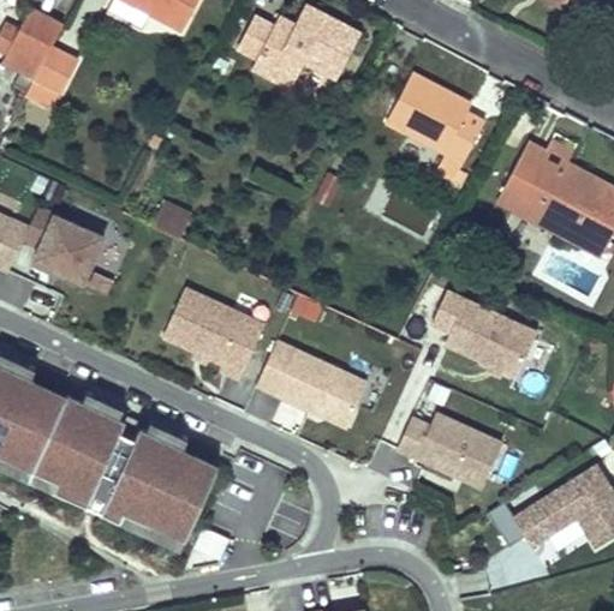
[(147,16),(115,0),(113,0),(106,15),(138,31),(147,16)]
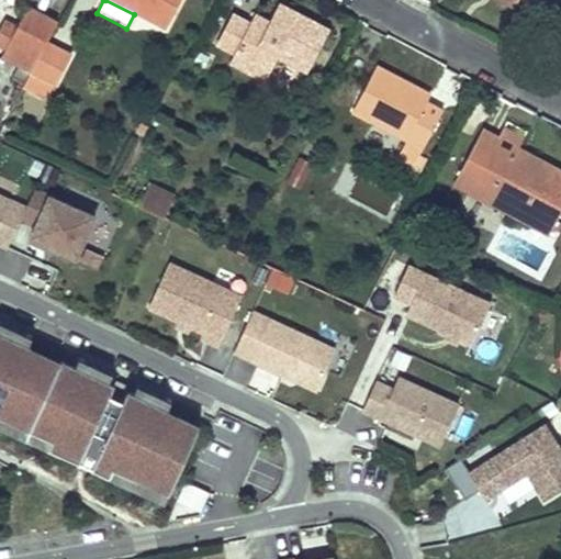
[(105,0),(134,14),(166,31),(182,0),(105,0)]
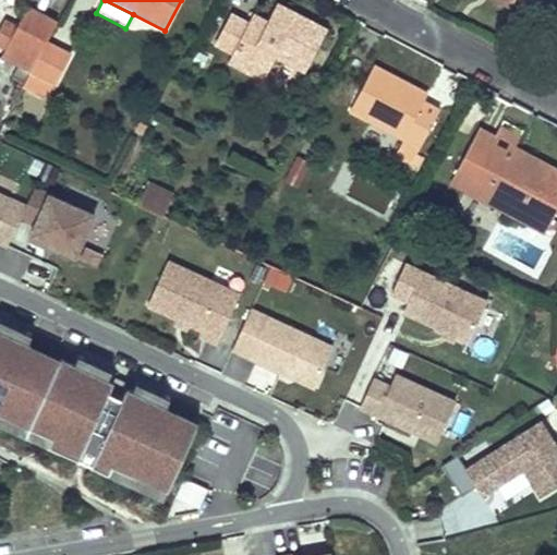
[(277,7),(267,24),(276,28),(286,12),(277,7)]
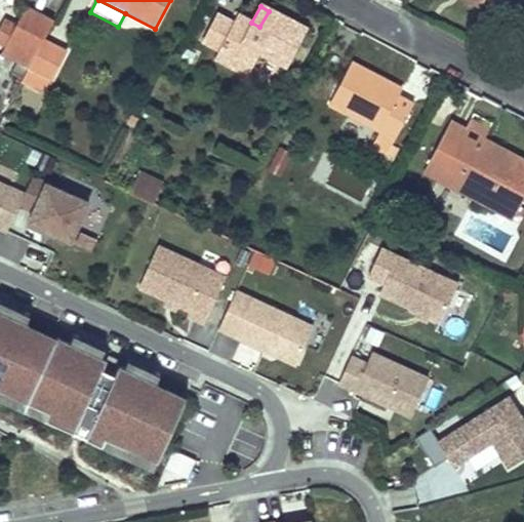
[(14,38),(2,33),(0,36),(0,45),(8,49),(3,59),(23,68),(28,71),(51,24),(28,11),(18,29),(14,38)]
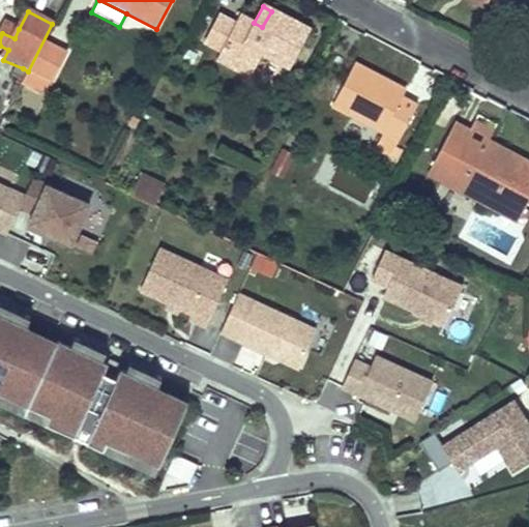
[(262,27),(254,23),(240,17),(235,25),(218,17),(204,44),(221,53),(216,61),(250,79),(262,56),(289,69),(309,31),(271,11),(262,27)]
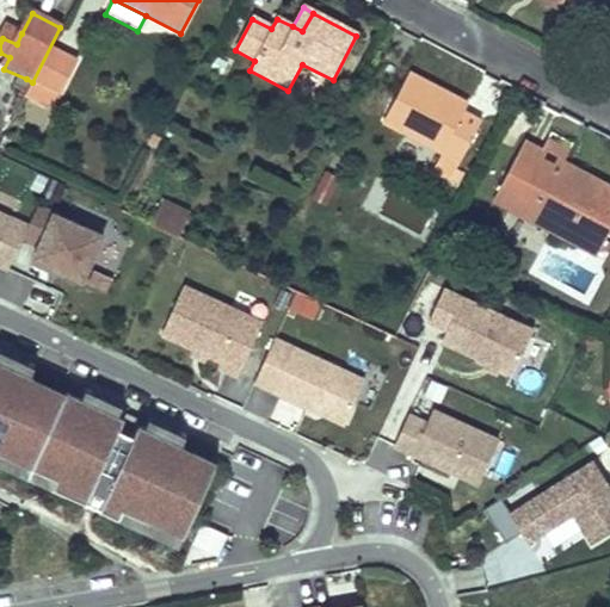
[(8,26),(2,38),(17,44),(22,33),(8,26)]
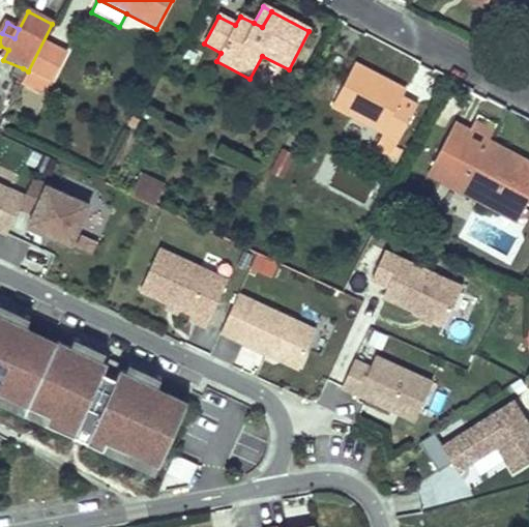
[(66,54),(43,42),(28,71),(52,82),(66,54)]
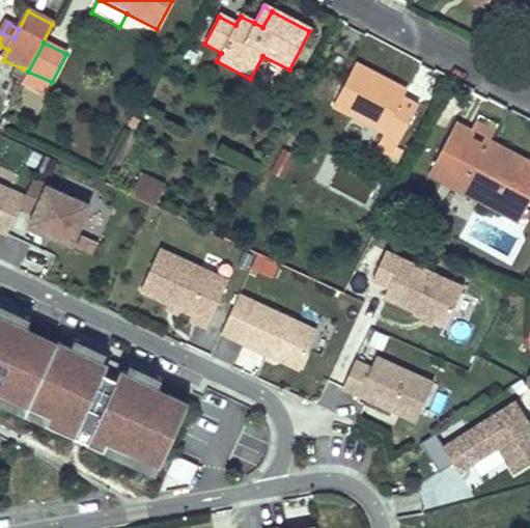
[(401,100),(391,94),(394,87),(354,65),(332,108),(383,135),(373,151),(396,163),(401,154),(394,150),(416,108),(401,100)]
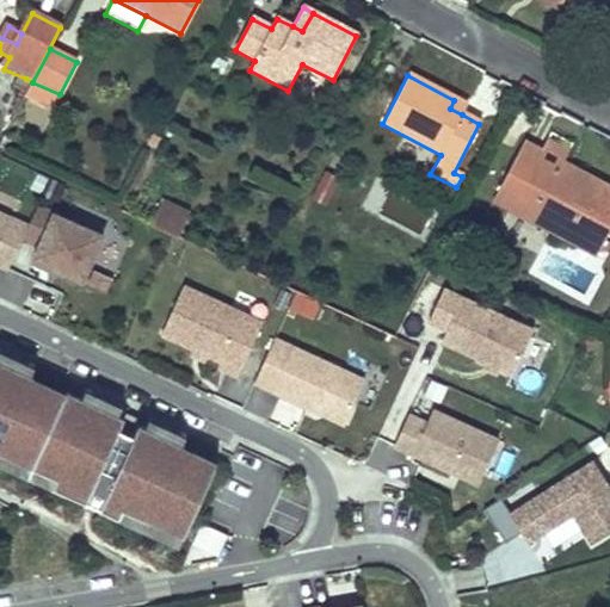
[(454,100),(450,109),(462,115),(466,107),(454,100)]
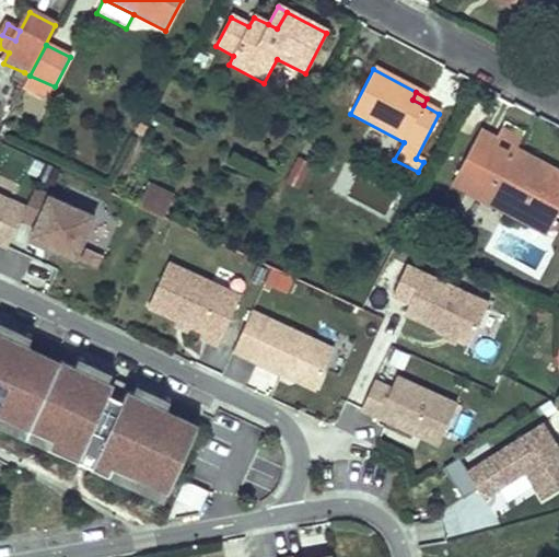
[(480,132),(472,148),(488,155),(492,148),(530,167),(533,161),(515,152),(520,142),(500,131),(496,140),(480,132)]
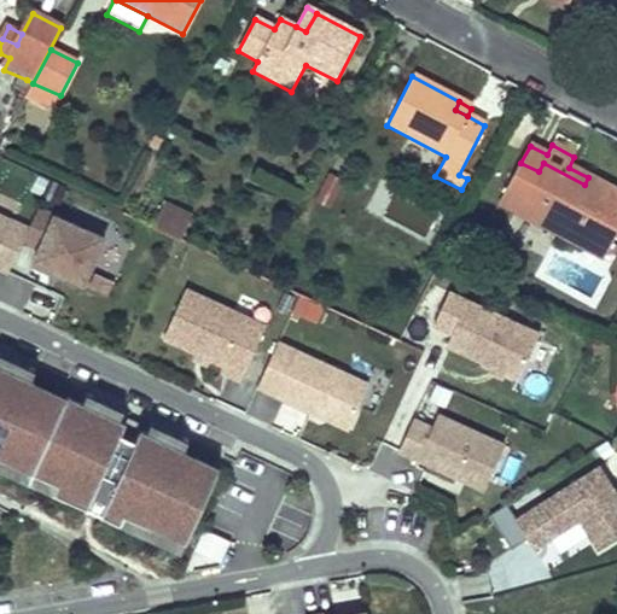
[(521,163),(498,206),(514,215),(518,209),(560,229),(557,237),(604,261),(616,235),(616,192),(588,177),(585,185),(543,163),(539,171),(521,163)]
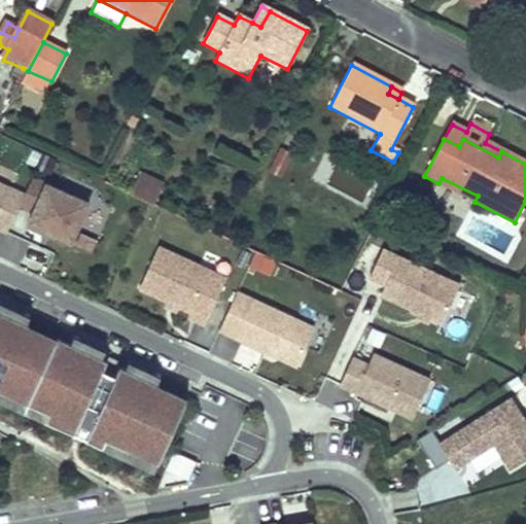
[(280,150),(268,174),(279,179),(292,156),(280,150)]
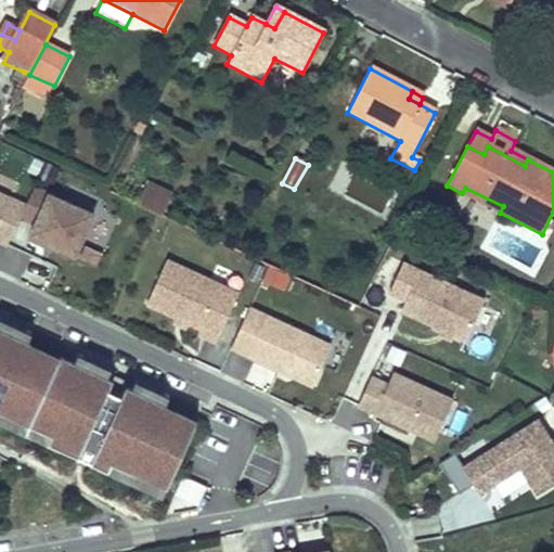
[(136,203),(160,214),(171,191),(146,180),(136,203)]
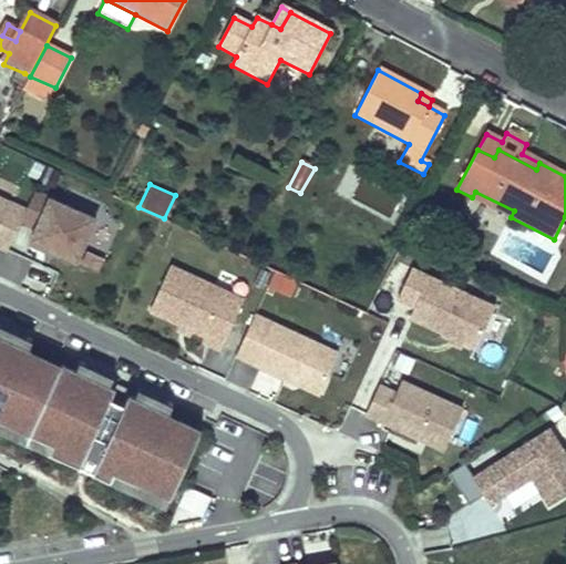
[(475,192),(472,197),(470,202),(486,211),(495,215),(497,211),(511,217),(514,211),(475,192)]
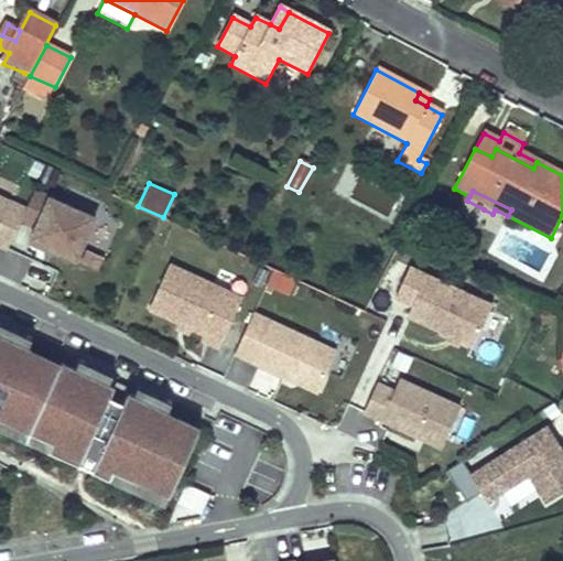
[(24,206),(0,194),(0,246),(7,249),(24,206)]
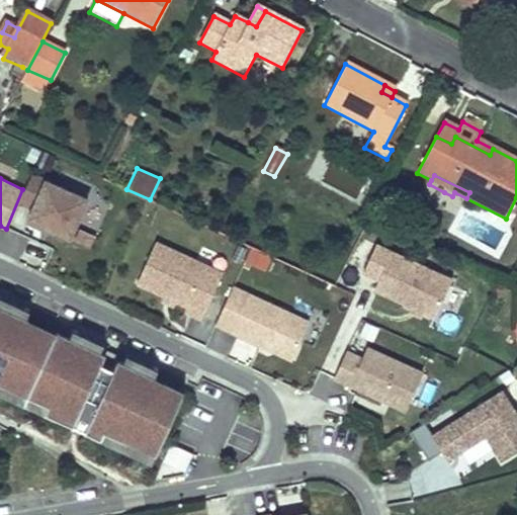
[(88,195),(46,178),(26,216),(73,238),(88,195)]
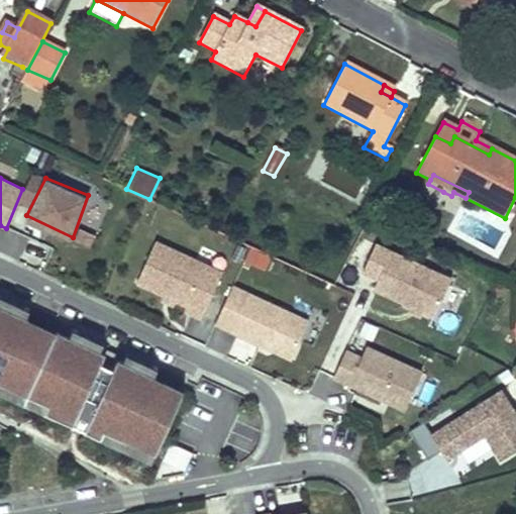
[(203,318),(220,272),(158,240),(136,286),(203,318)]
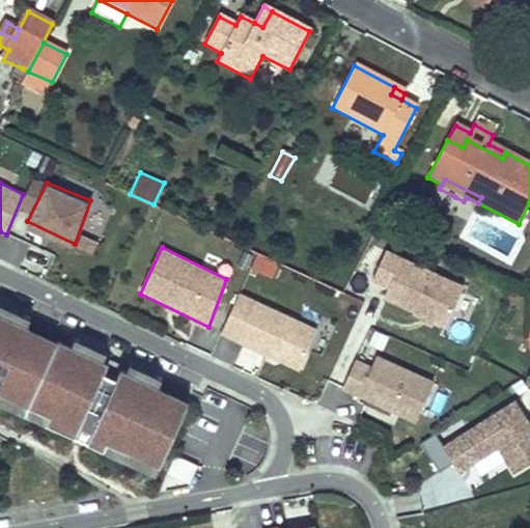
[(467,284),(385,248),(372,281),(389,287),(385,299),(449,327),(467,284)]
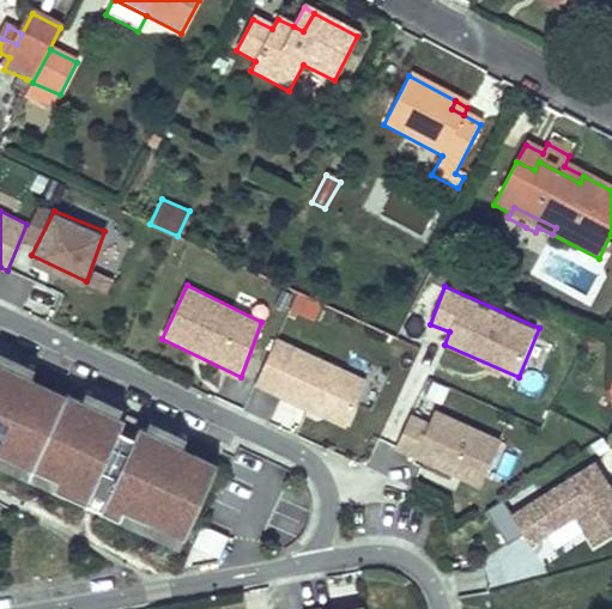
[(291,294),(288,314),(313,320),(317,299),(291,294)]
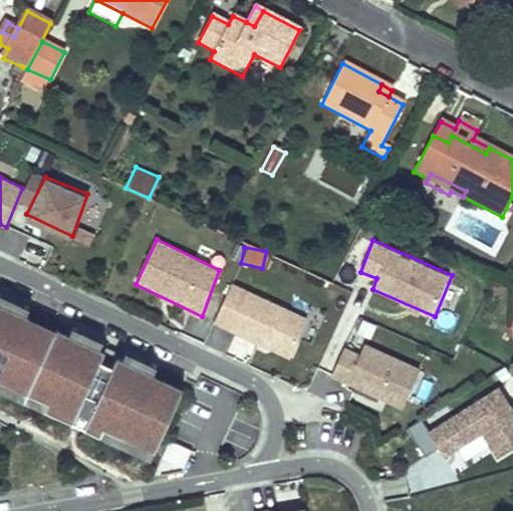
[(306,317),(232,284),(213,324),(289,358),(306,317)]
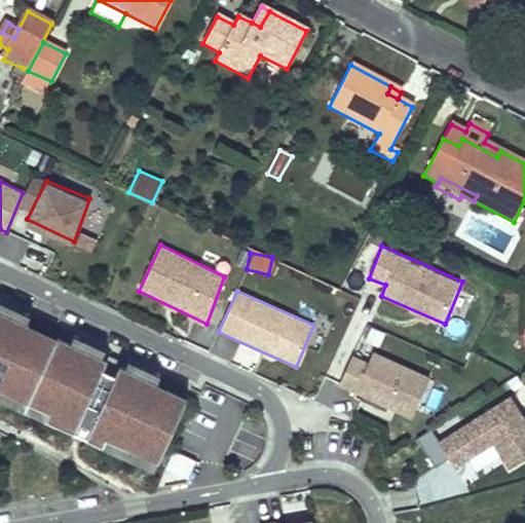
[(189,395),(0,306),(0,385),(158,456),(189,395)]
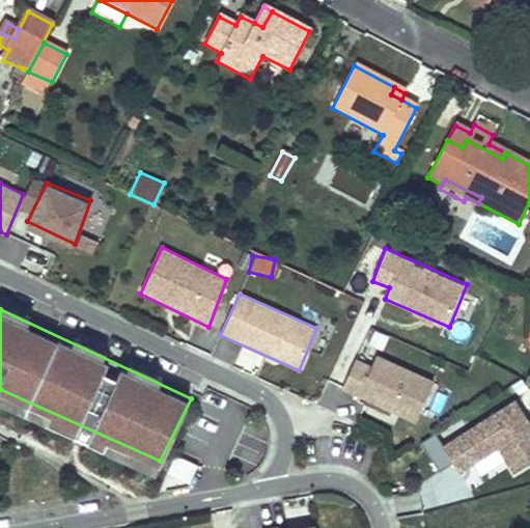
[(416,422),(433,381),(377,357),(370,366),(355,361),(343,390),(357,394),(359,399),(416,422)]
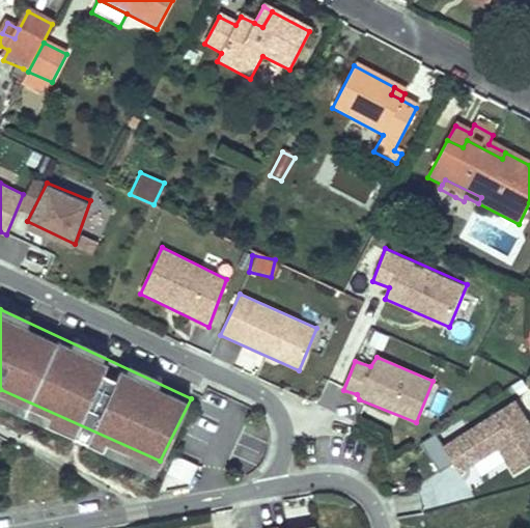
[(496,450),(511,472),(529,461),(529,420),(514,400),(443,447),(436,437),(421,444),(440,473),(451,465),(458,473),(496,450)]
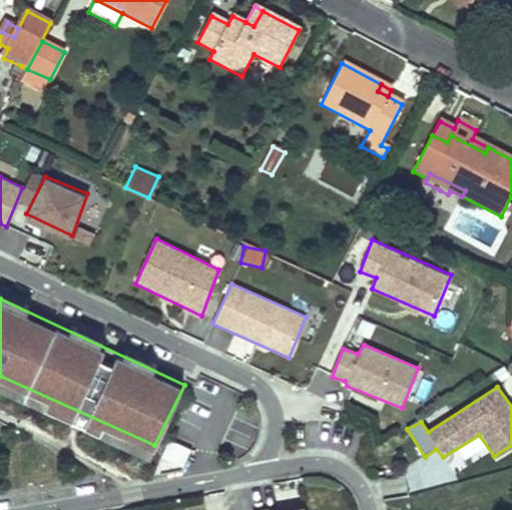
[(181,468),(189,450),(167,441),(159,459),(181,468)]
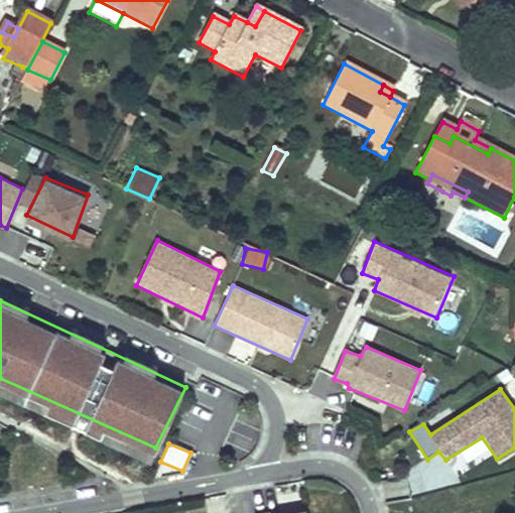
[(385,501),(408,497),(405,481),(382,485),(385,501)]
